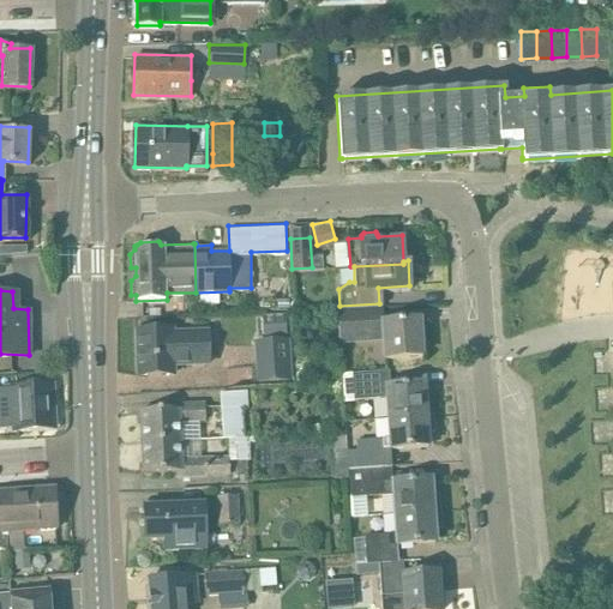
[(284,297),(274,297),(274,307),(286,306),(284,297)]
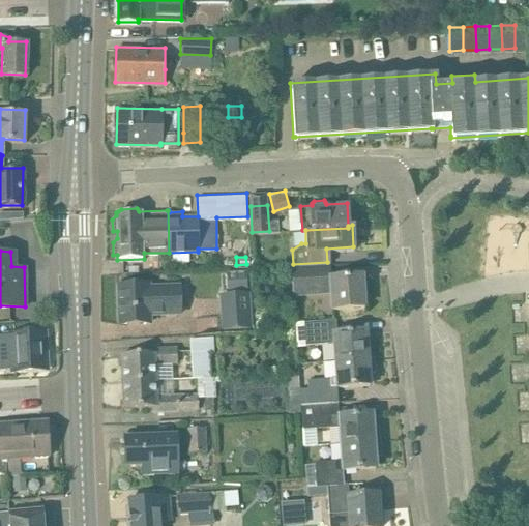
[(326,278),(325,264),(291,266),(293,297),(329,294),(330,311),(363,309),(360,275),(326,278)]
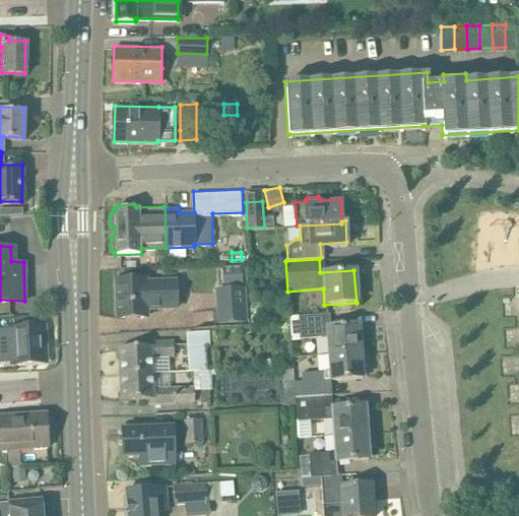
[(117,280),(118,316),(147,315),(146,306),(176,306),(175,278),(117,280)]
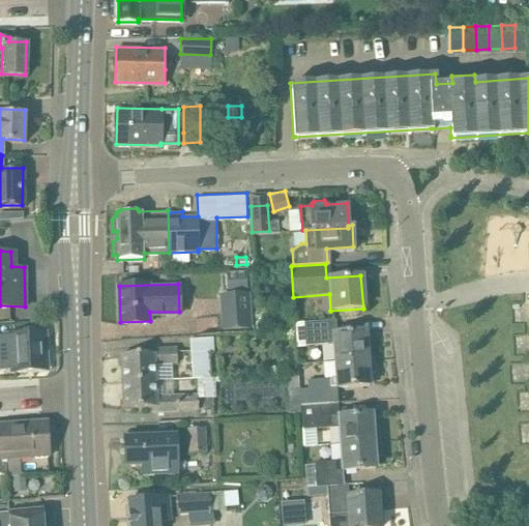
[(246,290),(218,292),(221,328),(250,326),(246,290)]
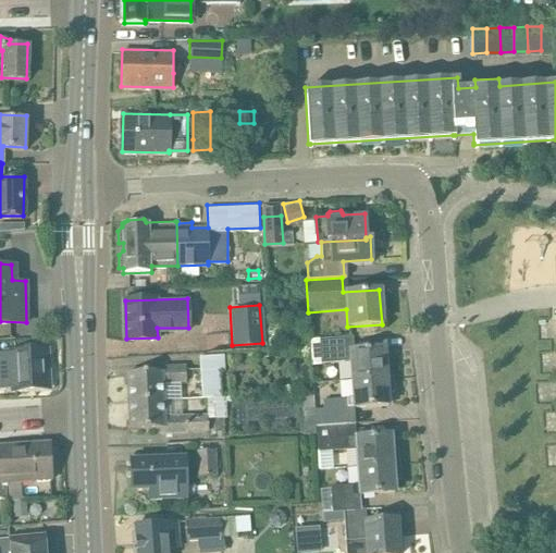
[(351,380),(394,378),(394,377),(387,377),(385,348),(344,351),(343,335),(319,336),(310,336),(311,360),(320,360),(321,363),(350,361),(351,380)]
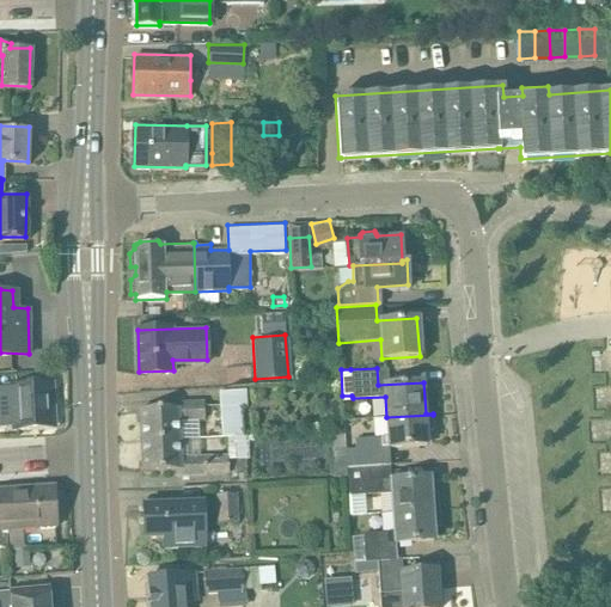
[(14,382),(0,382),(0,424),(17,424),(17,428),(52,425),(49,381),(14,382)]
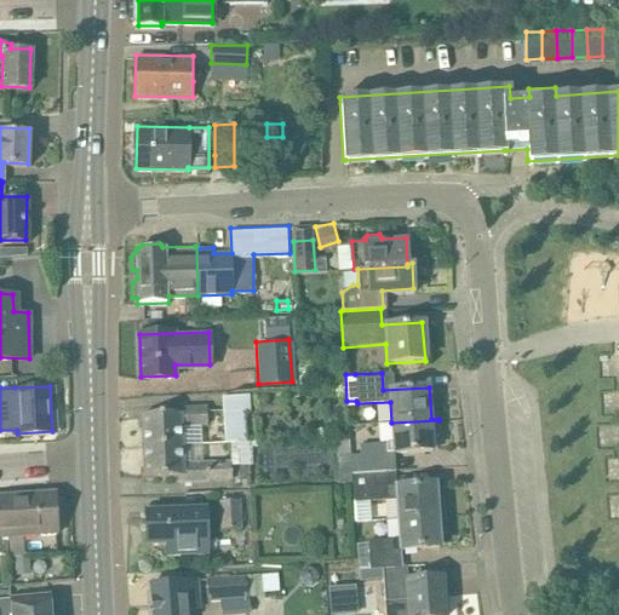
[(248,392),(221,394),(224,440),(245,438),(244,409),(248,408),(248,392)]
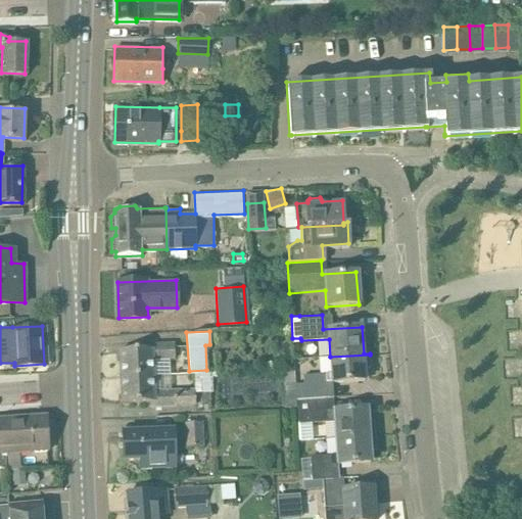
[(148,347),(120,348),(121,375),(153,374),(171,373),(170,357),(175,357),(175,340),(148,341),(148,347)]
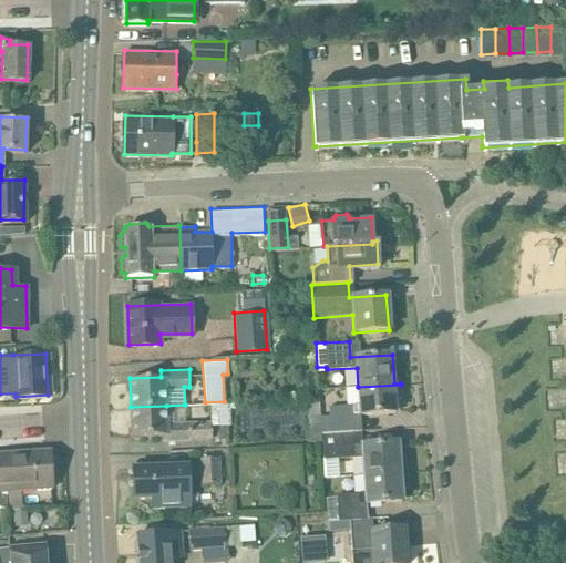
[(312,369),(302,369),(302,382),(312,382),(312,369)]
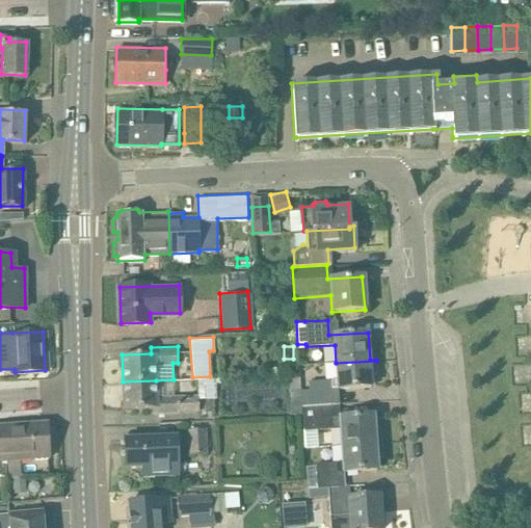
[(301,388),(302,406),(333,404),(332,390),(372,388),(371,375),(377,374),(376,361),(336,363),(338,380),(308,383),(308,388),(301,388)]
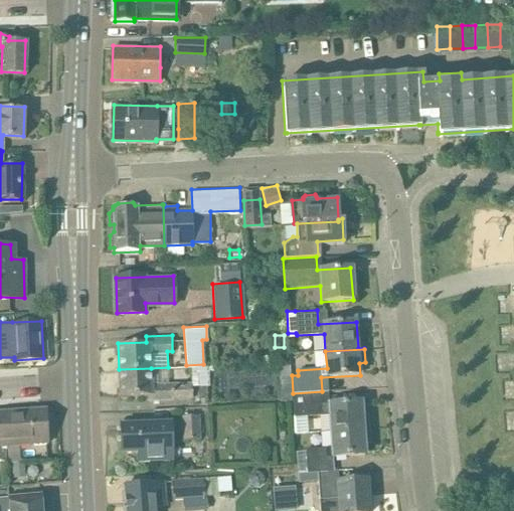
[(151,368),(119,369),(120,395),(148,394),(148,399),(174,398),(174,397),(192,396),(191,384),(191,381),(174,382),(169,382),(168,367),(151,368)]
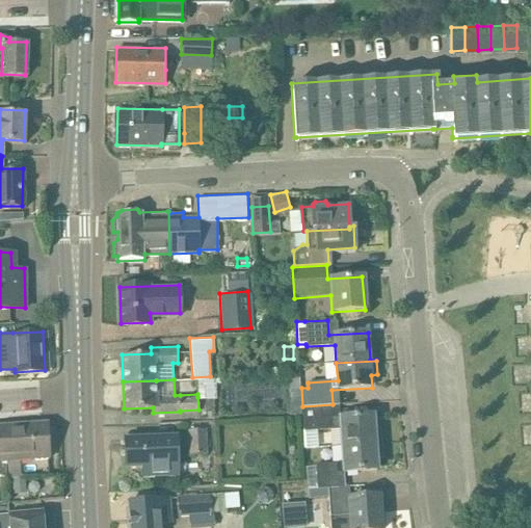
[(342,446),(382,443),(381,429),(375,430),(374,417),(334,419),(333,404),(302,406),(302,412),(303,428),(314,427),(314,430),(341,428),(342,446)]
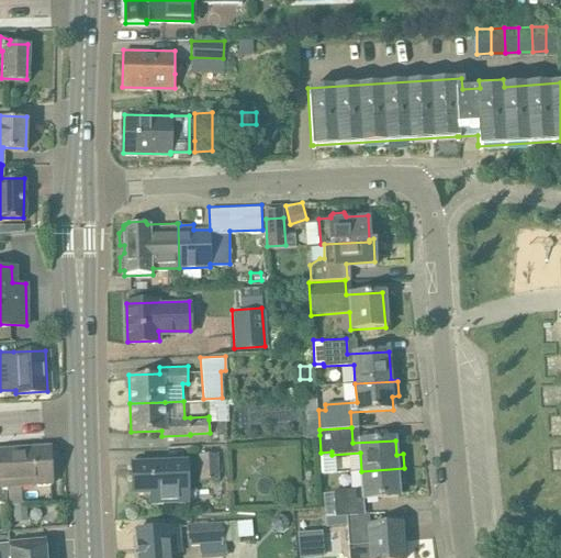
[(0,497),(2,497),(2,486),(51,483),(49,446),(0,448),(0,497)]
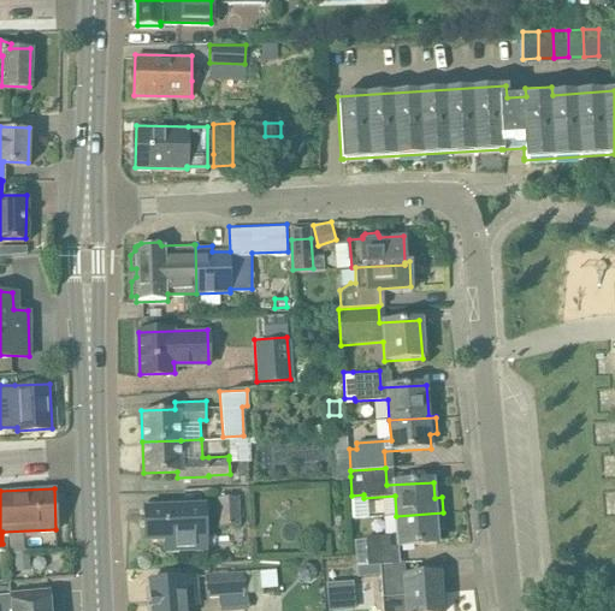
[(238,493),(217,494),(218,523),(240,522),(238,493)]
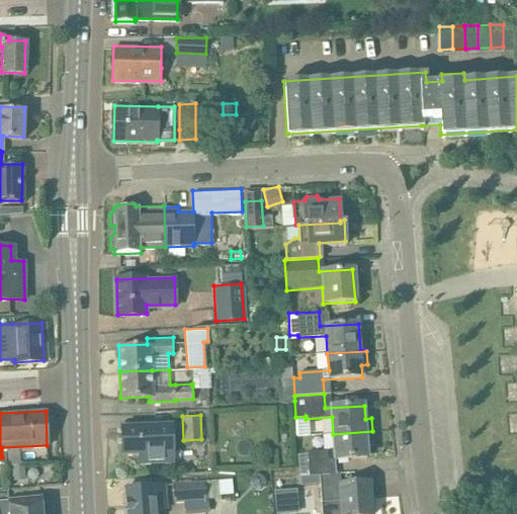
[(172,427),(155,427),(155,425),(122,427),(123,455),(139,454),(139,463),(173,461),(172,427)]
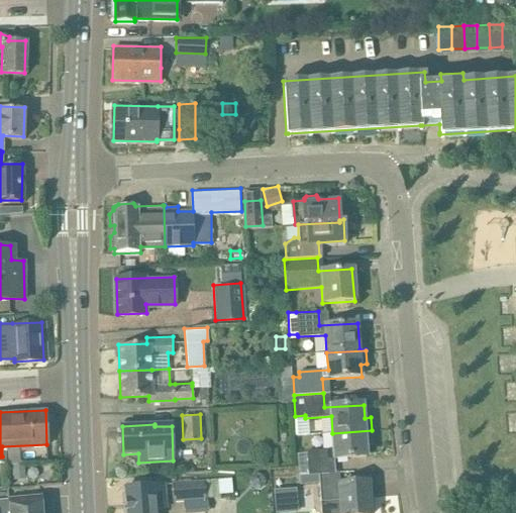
[(299,469),(300,477),(310,476),(318,475),(330,474),(329,460),(367,457),(366,445),(372,445),(372,430),(332,433),(333,450),(307,452),(308,468),(299,469)]
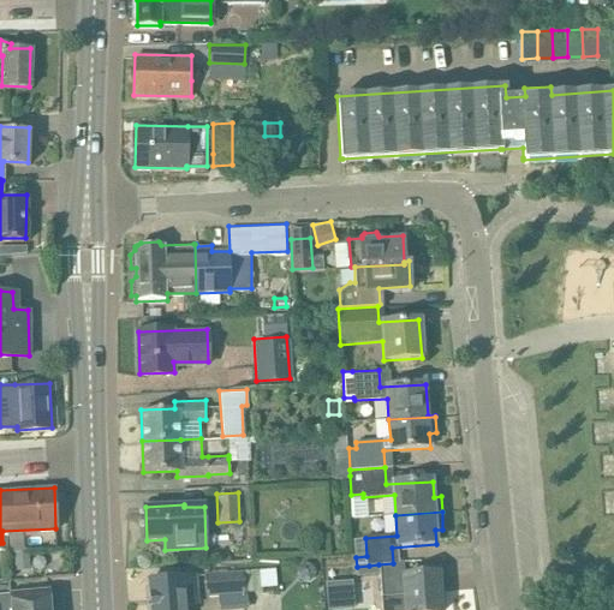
[(29,550),(15,550),(16,562),(29,562),(29,550)]
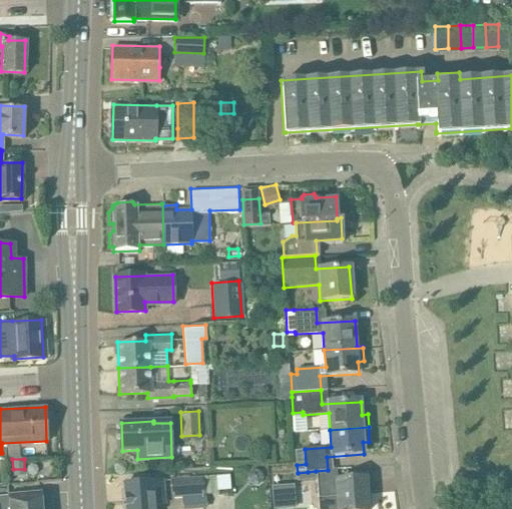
[(248,472),(248,477),(252,483),(258,484),(263,481),(263,475),(259,469),(253,468),(248,472)]
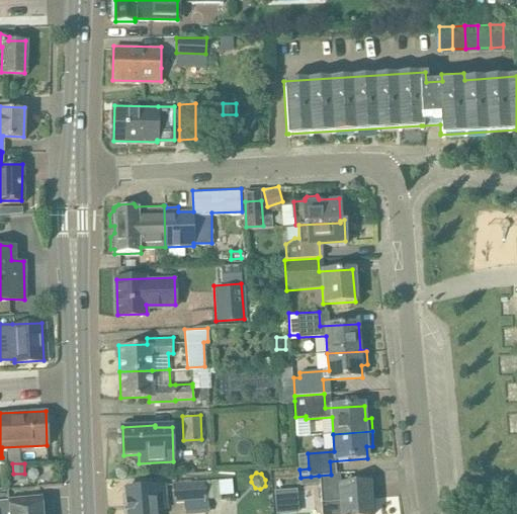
[(331,475),(319,476),(321,504),(328,503),(329,513),(370,513),(369,484),(341,486),(340,475),(331,475)]
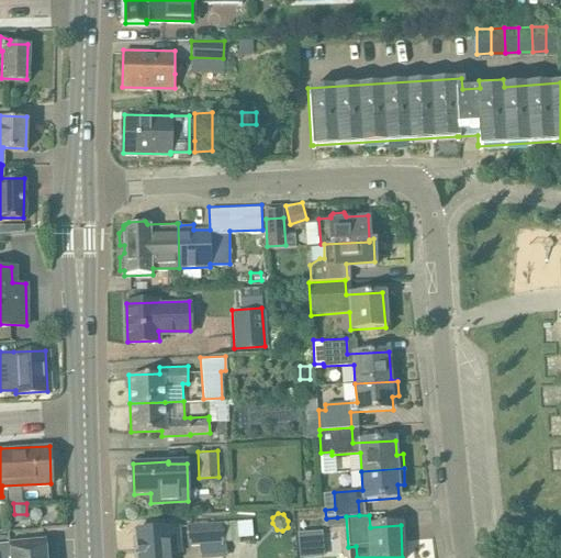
[(237,517),(186,522),(188,544),(239,539),(237,517)]
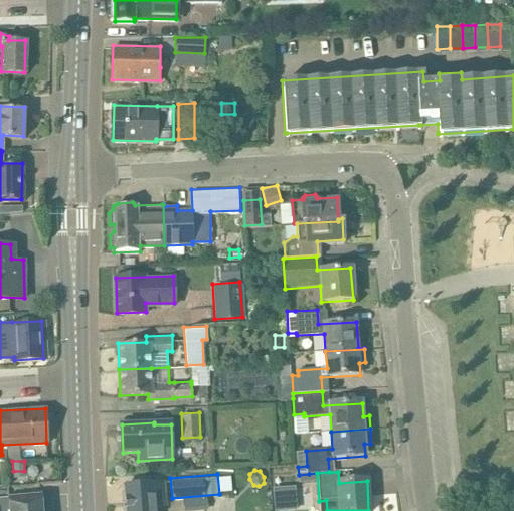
[(163,481),(125,484),(127,510),(155,510),(155,505),(165,505),(163,481)]
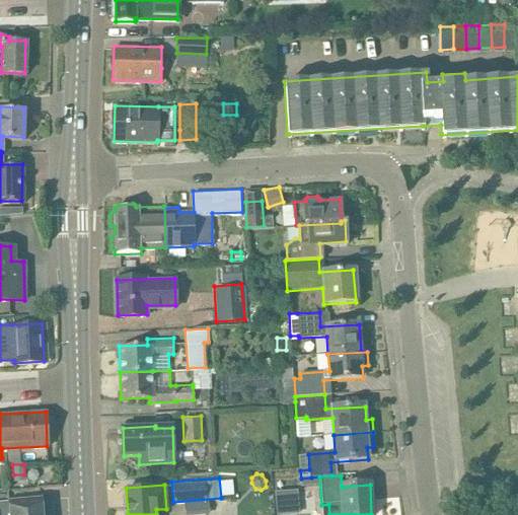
[(0,514),(42,514),(41,498),(8,500),(0,500),(0,514)]
